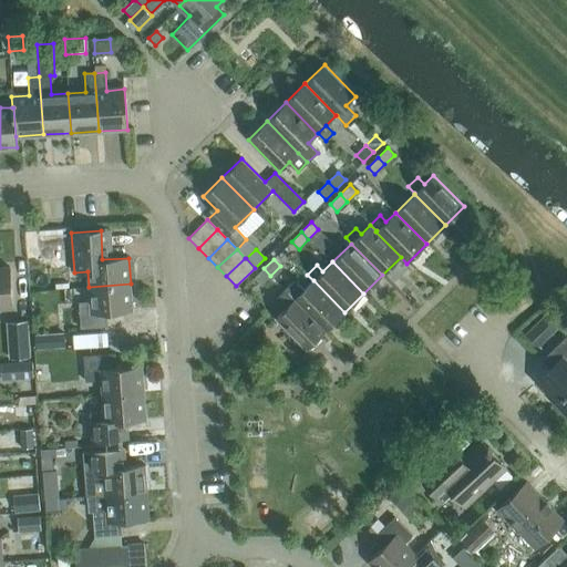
[(0,267),(0,309),(12,309),(9,267),(0,267)]
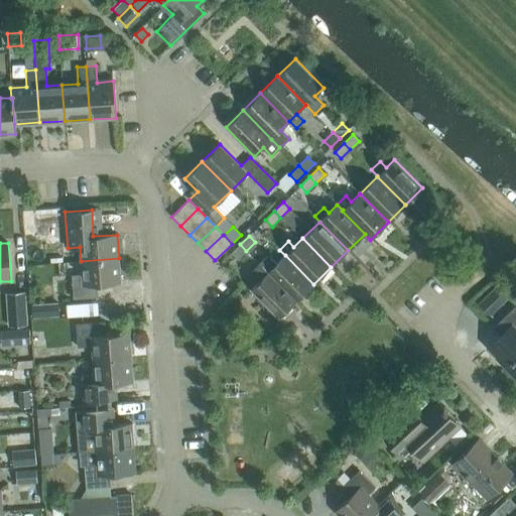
[(237,260),(246,251),(240,244),(231,253),(237,260)]
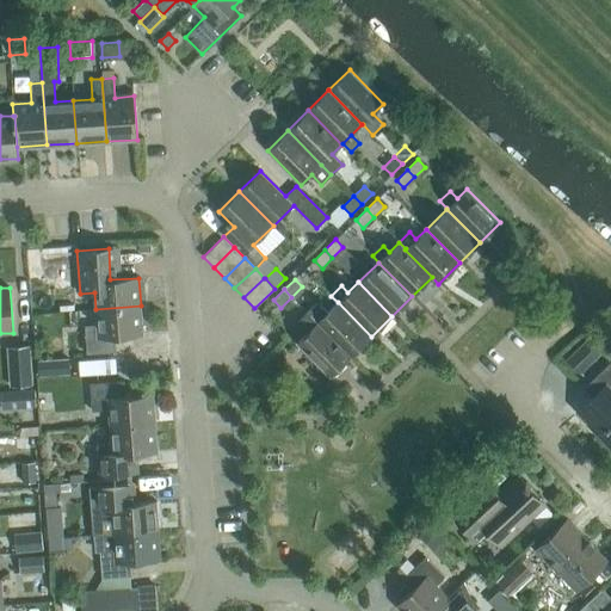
[(351,357),(371,337),(338,302),(327,313),(318,302),(307,313),(351,357)]
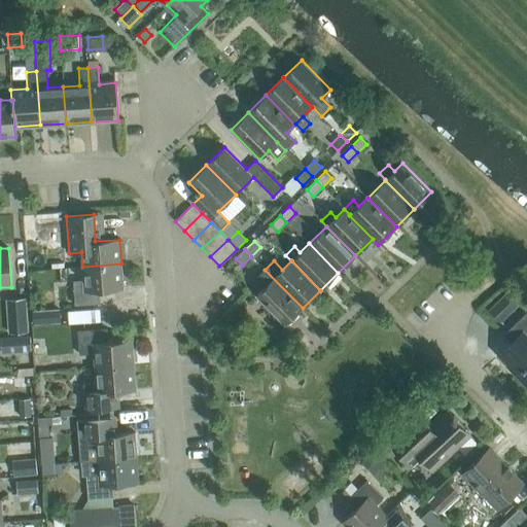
[(121,264),(82,267),(83,280),(73,281),(74,306),(100,304),(99,290),(124,288),(121,264)]
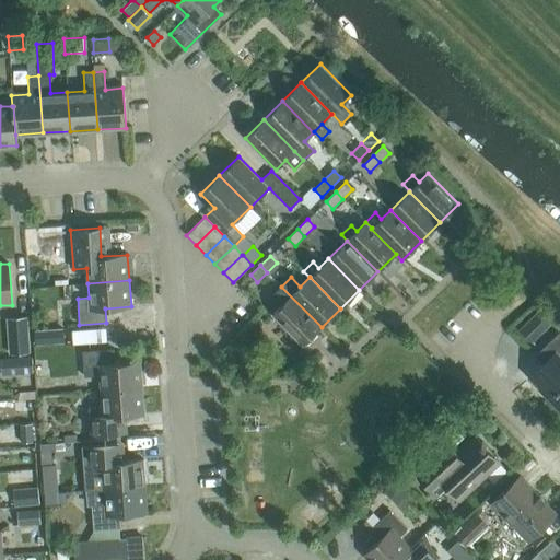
[(302,346),(322,327),(281,287),(271,295),(280,305),(271,314),(302,346)]
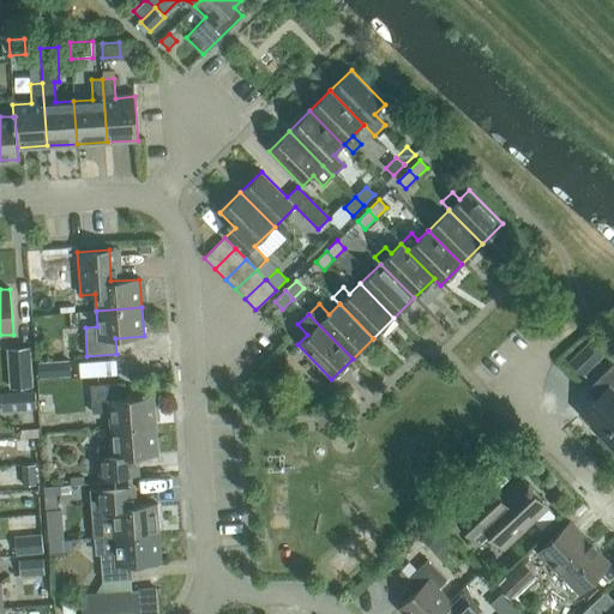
[(582,366),(613,343),(613,341),(605,327),(571,350),(582,366)]
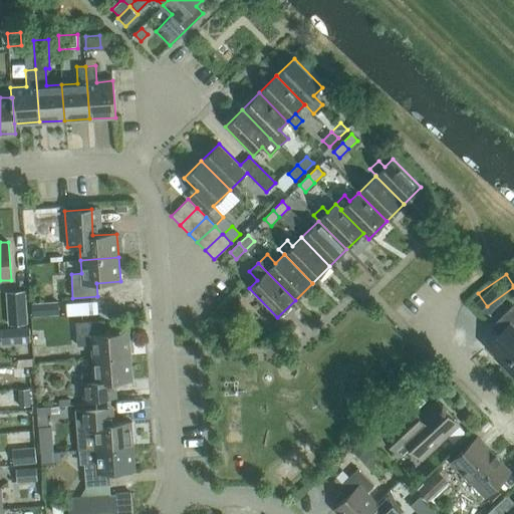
[(28,323),(26,300),(26,290),(6,291),(8,324),(28,323)]
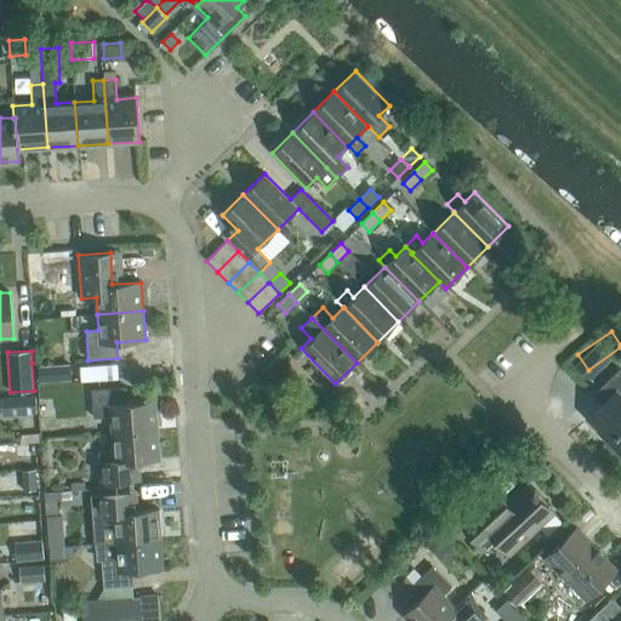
[(72,382),(119,379),(118,364),(89,366),(89,370),(70,371),(72,382)]
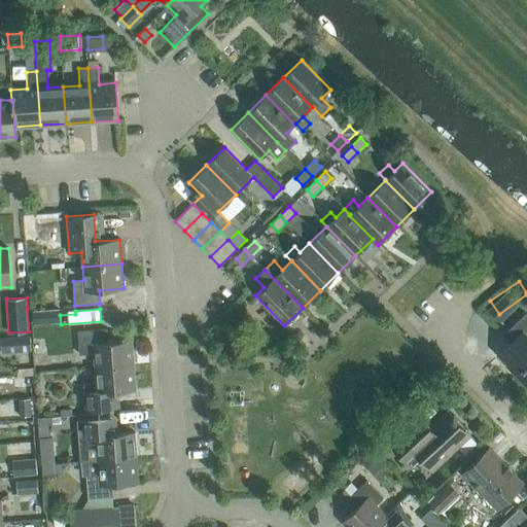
[(45,311),(31,312),(32,325),(46,324),(45,311)]
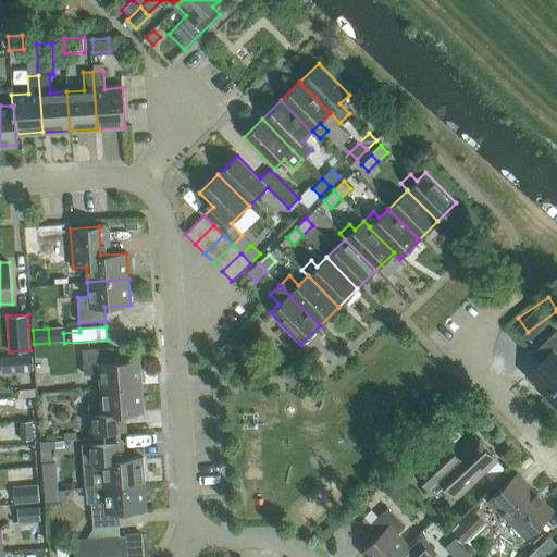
[(527,376),(528,375),(546,395),(545,396),(556,408),(556,409),(556,332),(556,331),(531,355),(540,362),(527,375),(527,376)]
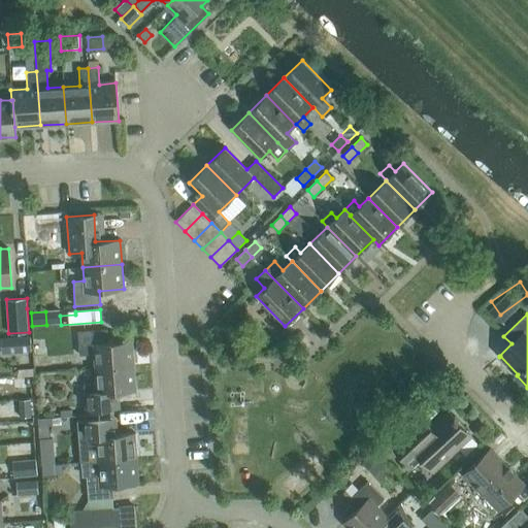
[(95,369),(134,366),(132,341),(107,343),(106,329),(77,332),(79,355),(94,354),(95,369)]
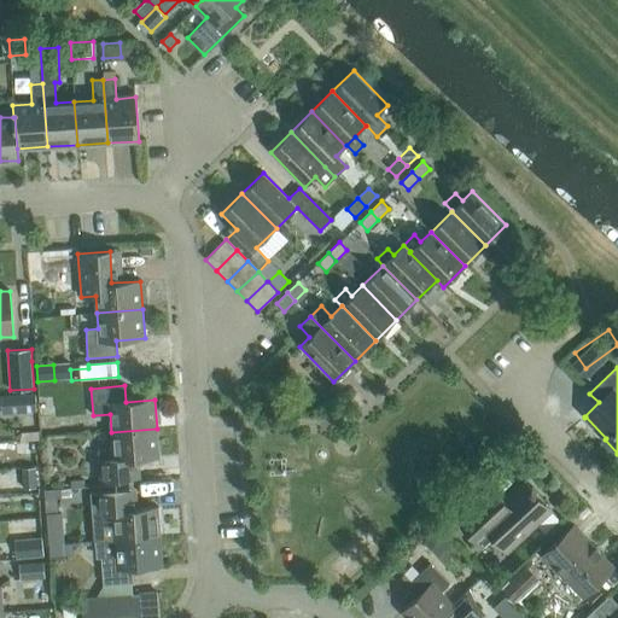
[(3,414),(36,412),(35,394),(0,396),(3,414)]
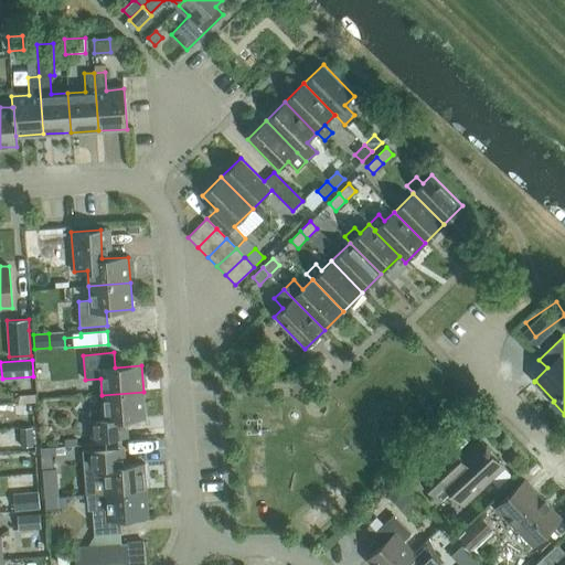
[(144,392),(102,395),(103,411),(89,412),(92,436),(126,434),(125,419),(146,417),(144,392)]
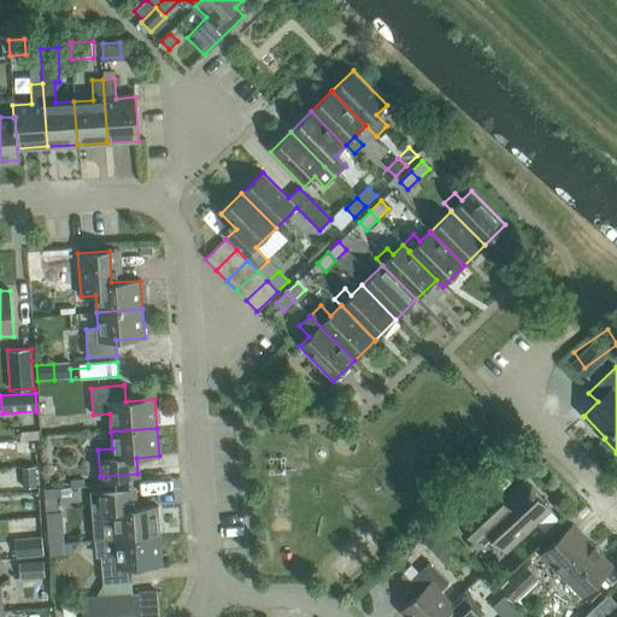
[(15,442),(16,456),(36,454),(35,441),(15,442)]
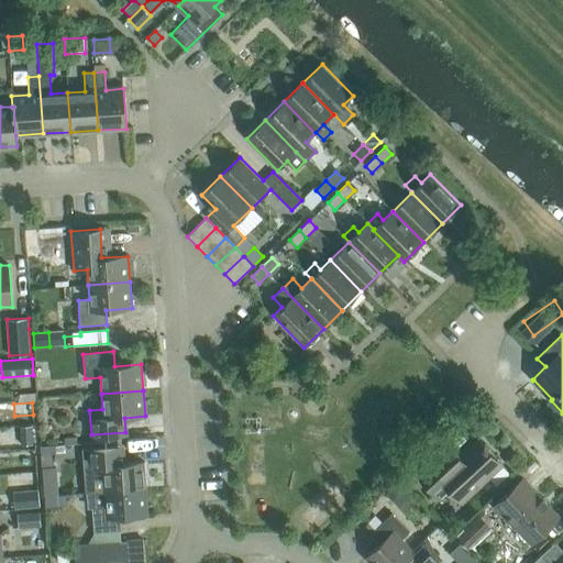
[(32,444),(31,427),(20,428),(21,445),(32,444)]
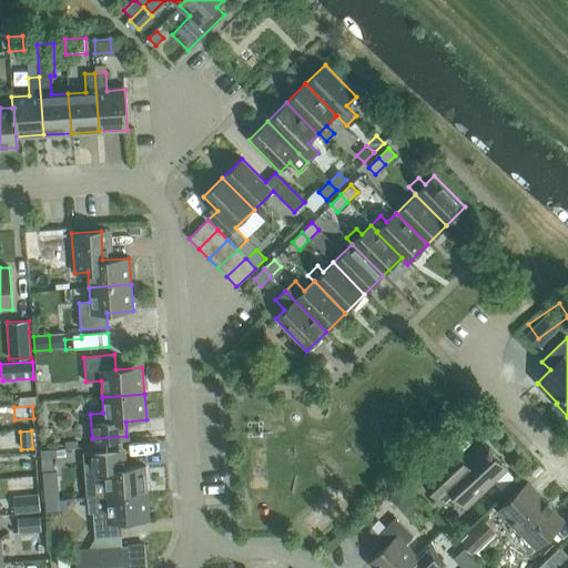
[(506,469),(482,443),(463,460),(450,447),(419,477),(443,501),(453,493),(466,507),(506,469)]
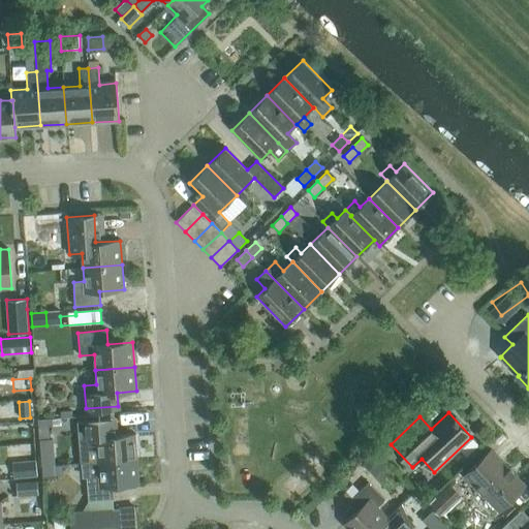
[(39,440),(50,439),(49,426),(62,425),(61,417),(37,419),(39,440)]
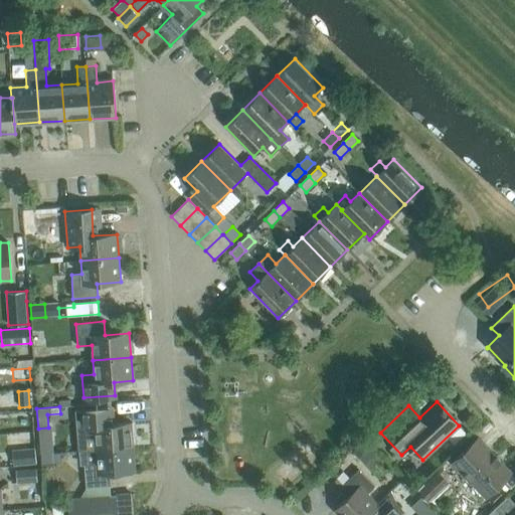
[(78,451),(134,447),(132,422),(115,424),(114,407),(74,410),(77,451),(78,451)]
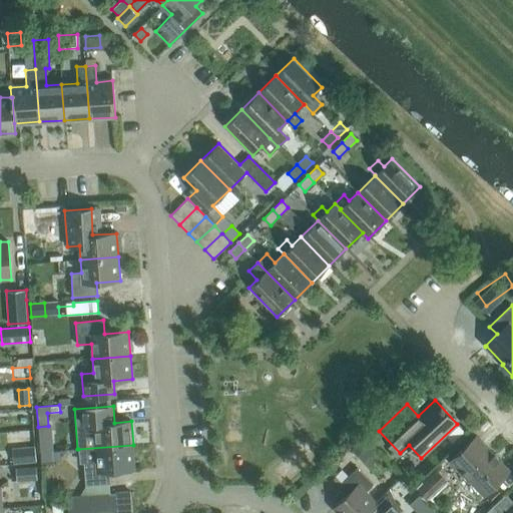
[(22,422),(33,422),(32,409),(21,410),(22,422)]
